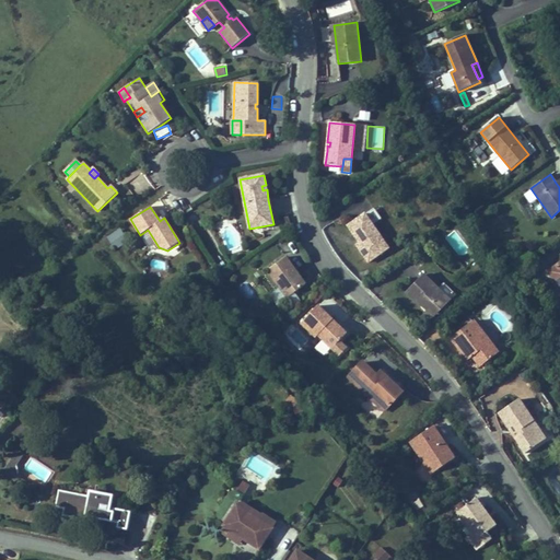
[(388,248),(364,214),(348,226),(358,240),(359,238),(361,242),(360,243),(357,245),(358,248),(369,263),(388,248)]
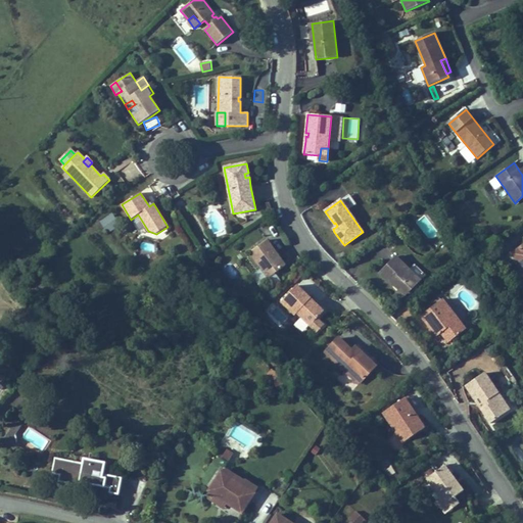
[(99,221),(107,233),(120,224),(111,212),(99,221)]
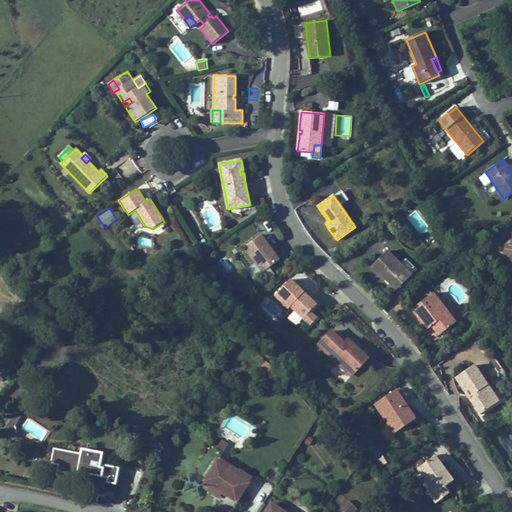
[(269,246),(261,235),(244,247),(262,272),(279,260),(269,246)]
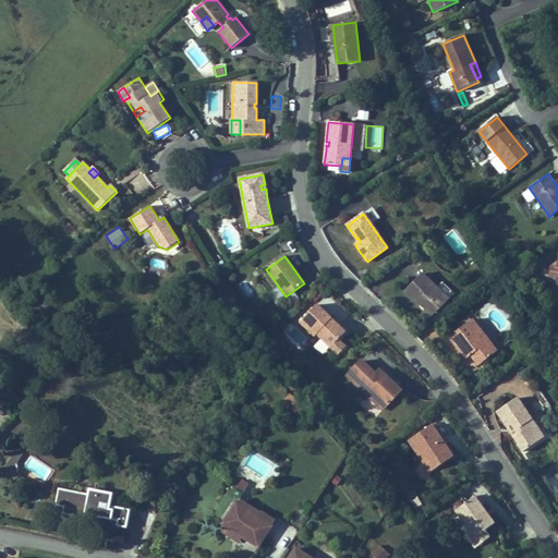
[(557,263),(546,270),(557,288),(557,263)]
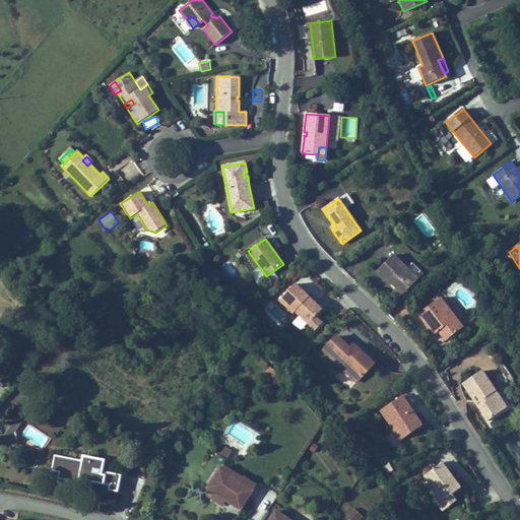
[(406,268),(393,255),(377,271),(388,281),(389,280),(397,288),(399,285),(405,293),(418,279),(406,268)]
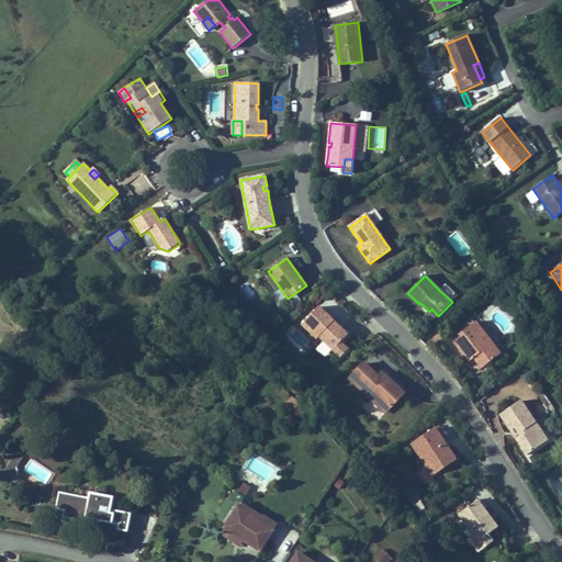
[(458,296),(446,284),(439,290),(452,302),(458,296)]
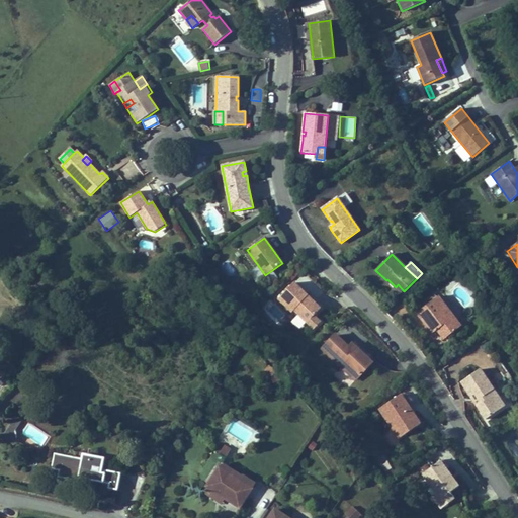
[(309,297),(294,283),(278,299),(292,313),(294,311),(307,323),(321,309),(309,297)]
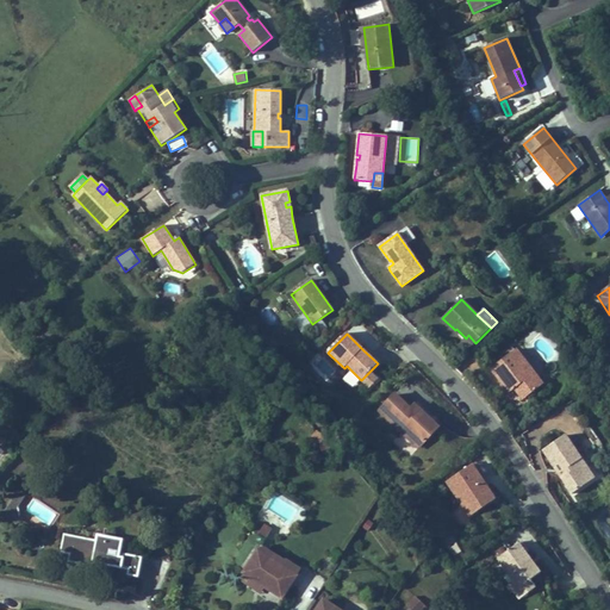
[(470,349),(475,343),(468,335),(466,338),(462,342),(470,349)]
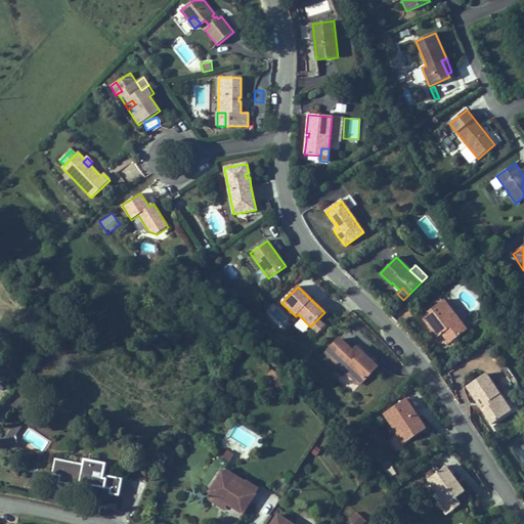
[(467,331),(443,300),(422,316),(432,331),(437,338),(442,334),(444,332),(451,341),(467,331)]
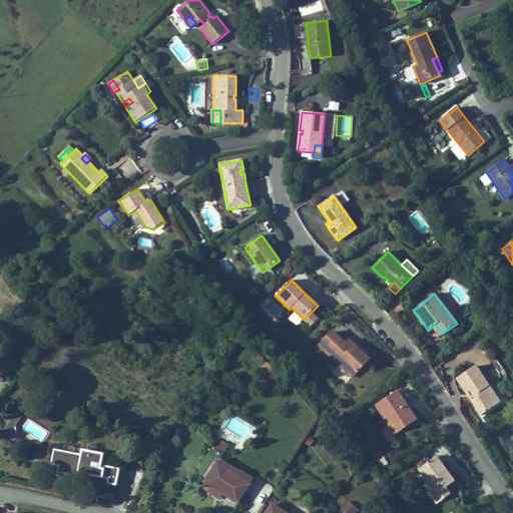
[(442,334),(435,325),(433,327),(440,337),(442,334)]
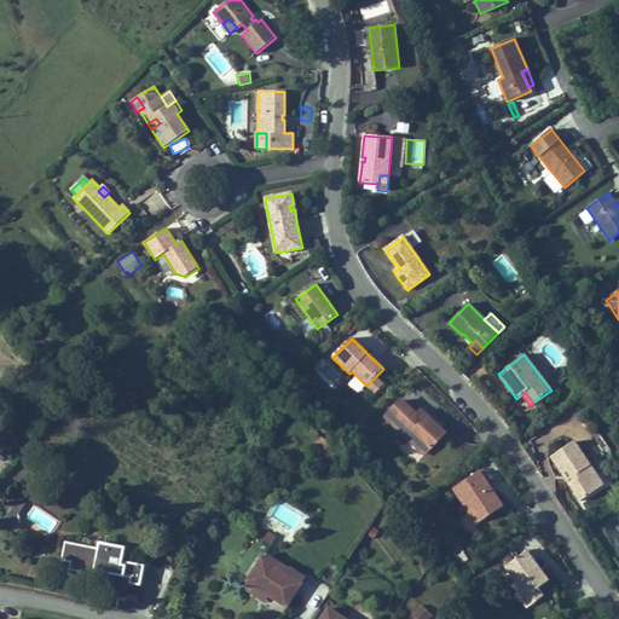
[(445,434),(427,417),(423,421),(417,416),(401,400),(386,417),(424,455),(445,434)]
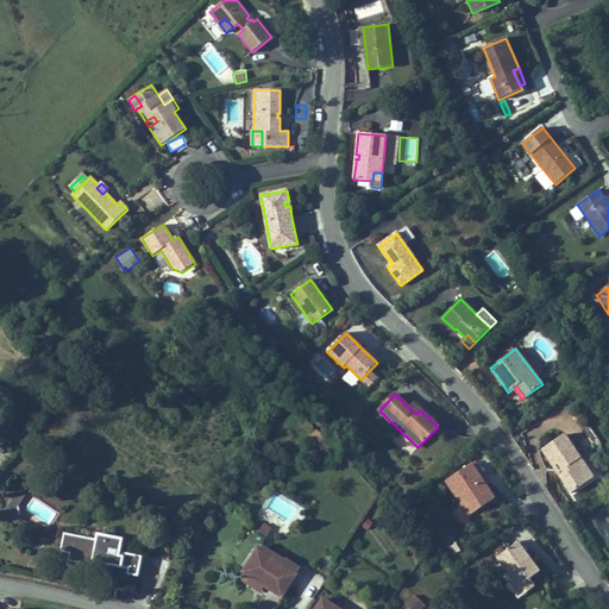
[(420,410),(414,405),(410,409),(416,414),(420,410)]
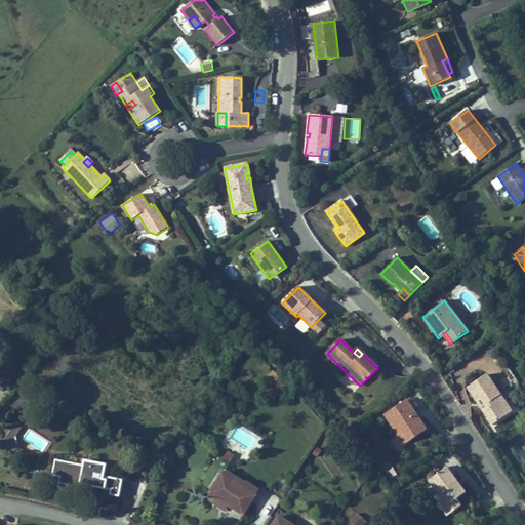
[(285,382),(274,372),(268,379),(279,390),(285,382)]
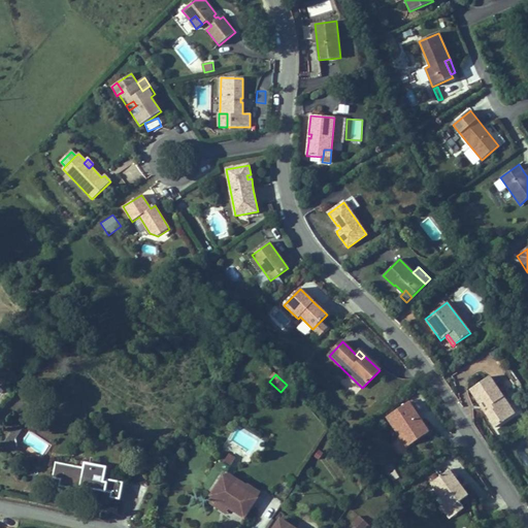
[(515,415),(489,376),(470,390),(487,415),(489,413),(491,417),(489,419),(495,427),(515,415)]
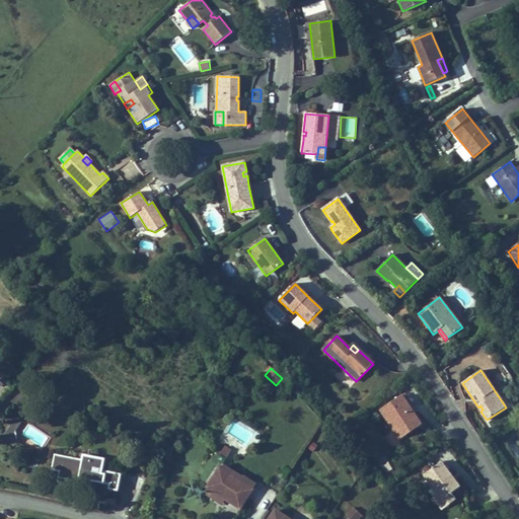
[(412,403),(404,393),(401,395),(414,414),(415,413),(417,412),(412,403)]
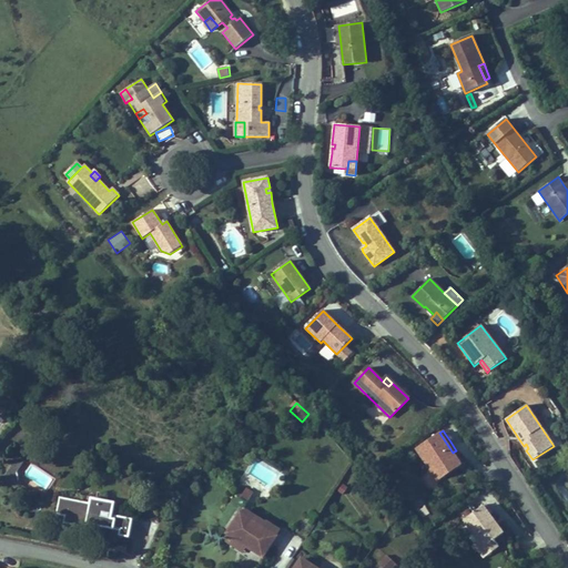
[(453,453),(439,433),(416,448),(433,474),(442,468),(446,475),(460,465),(453,453)]
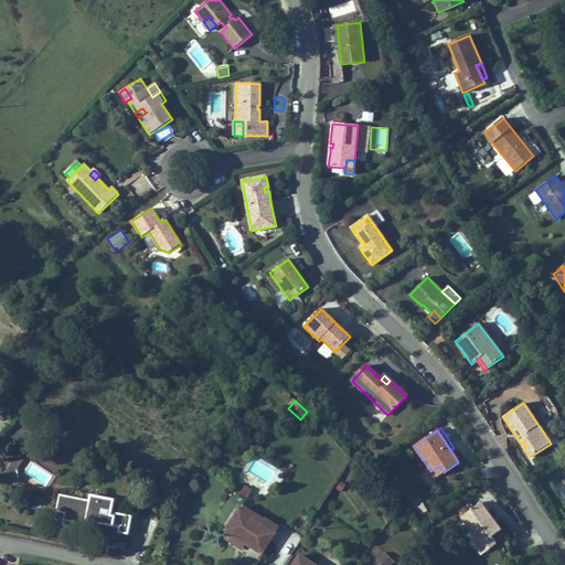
[(6,472),(7,480),(16,487),(21,480),(19,478),(17,470),(24,458),(18,454),(6,472)]
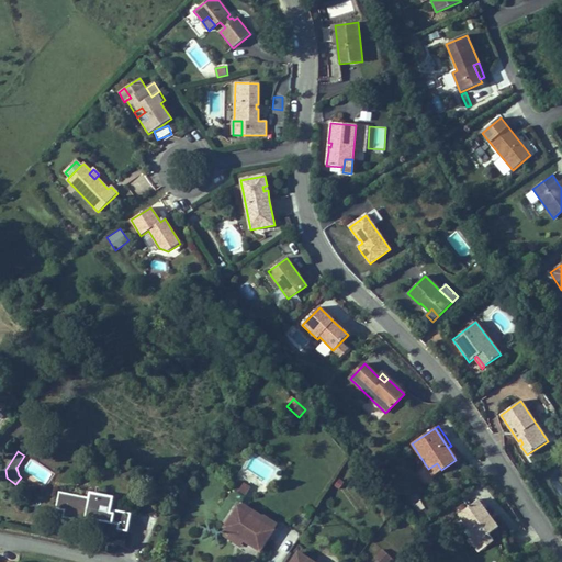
[(29,459),(21,473),(47,485),(55,471),(29,459)]
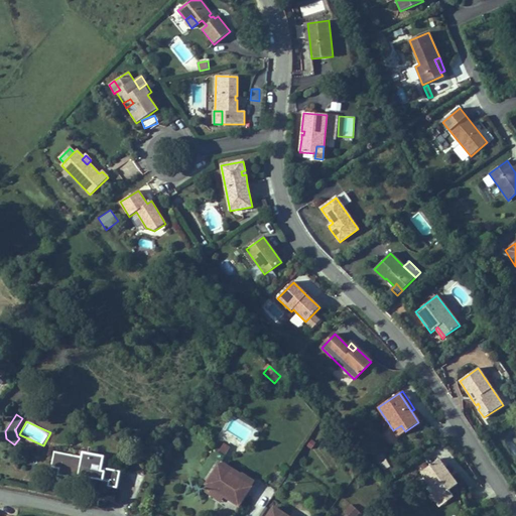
[(397,436),(405,431),(401,425),(393,430),(397,436)]
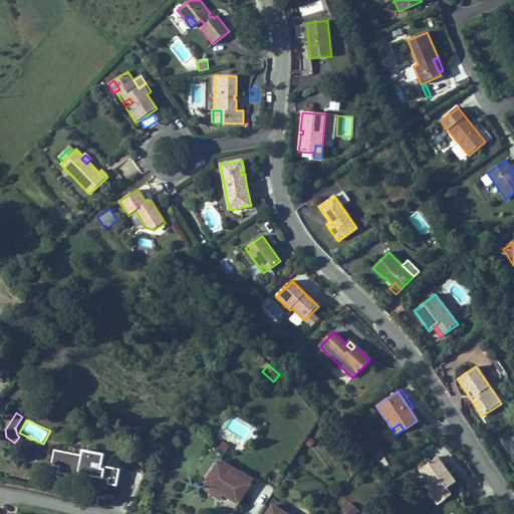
[(225,454),(229,447),(223,443),(218,449),(225,454)]
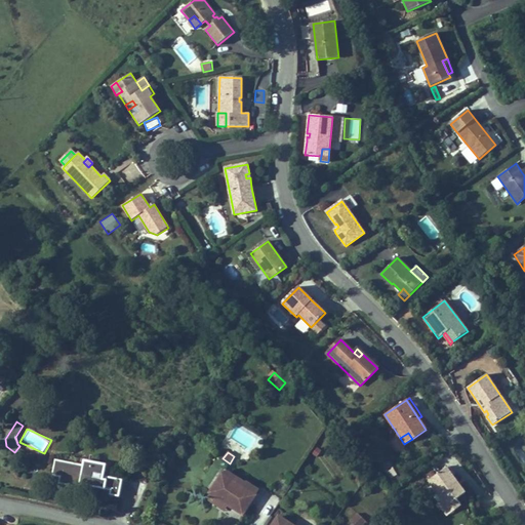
[(55,460),(52,476),(61,477),(58,483),(79,487),(80,484),(99,488),(111,490),(110,495),(119,496),(122,480),(107,477),(106,480),(103,480),(106,465),(84,460),(83,466),(55,460)]
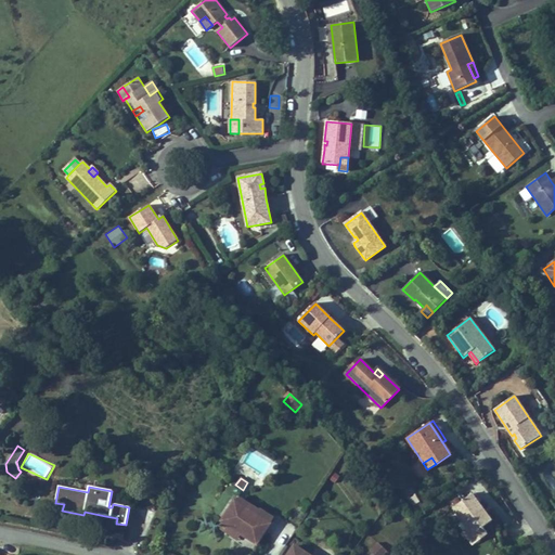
[(453,508),(473,534),(482,528),(491,521),(486,513),(483,515),(479,510),(481,508),(478,503),(480,502),(474,493),(453,508)]
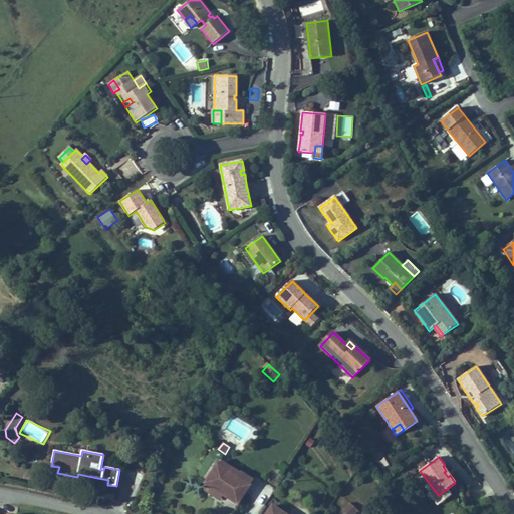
[(250,485),(217,464),(205,483),(223,495),(237,504),(250,485)]
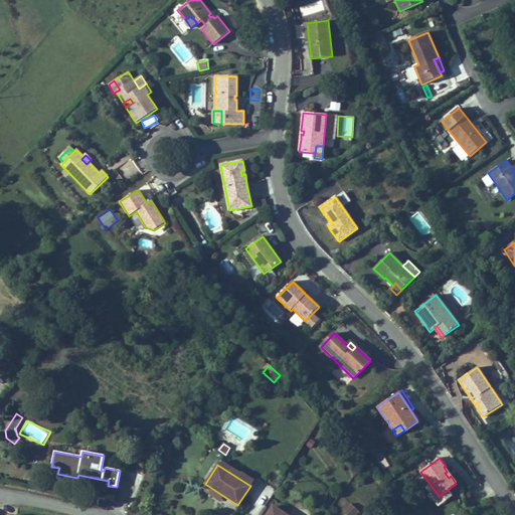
[(223,496),(205,484),(201,489),(216,499),(220,501),(223,496)]
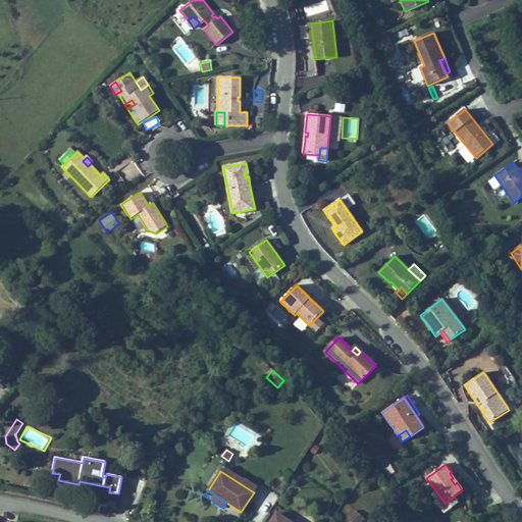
[(445,512),(458,503),(454,497),(445,503),(440,507),(445,512)]
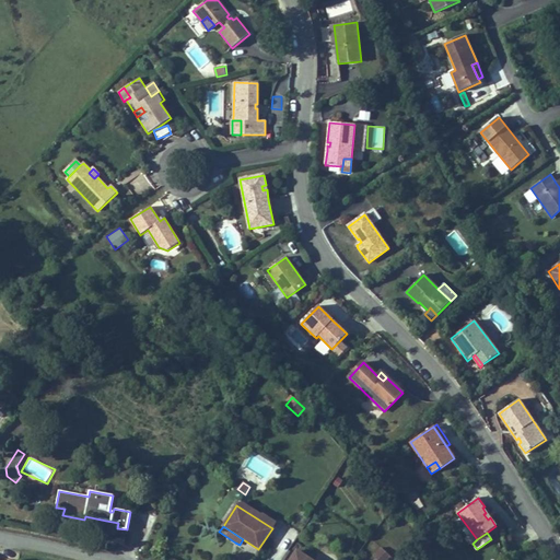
[(380,559),(386,552),(382,548),(375,555),(380,559)]
